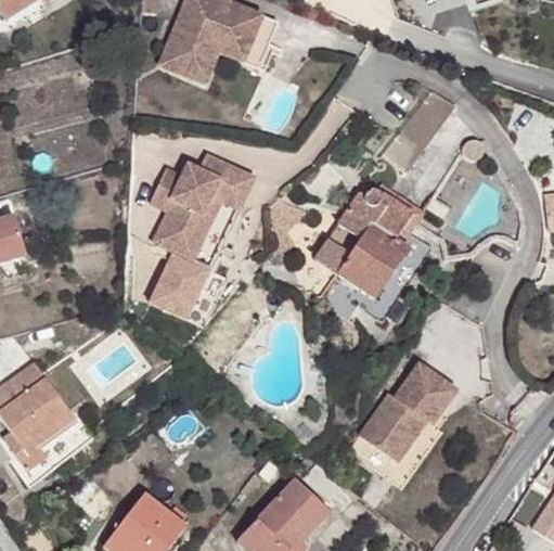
[(0,0),(0,7),(7,17),(40,0),(0,0)]
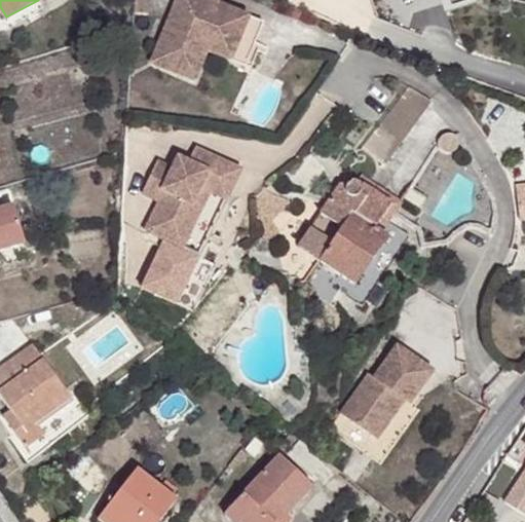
[(137,0),(137,11),(150,12),(151,0),(137,0)]
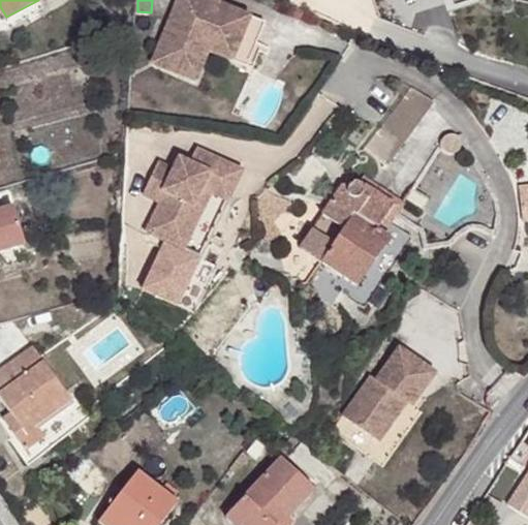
[(162,66),(184,74),(190,59),(206,65),(217,35),(249,48),(261,18),(217,0),(205,0),(198,17),(184,10),(162,66)]
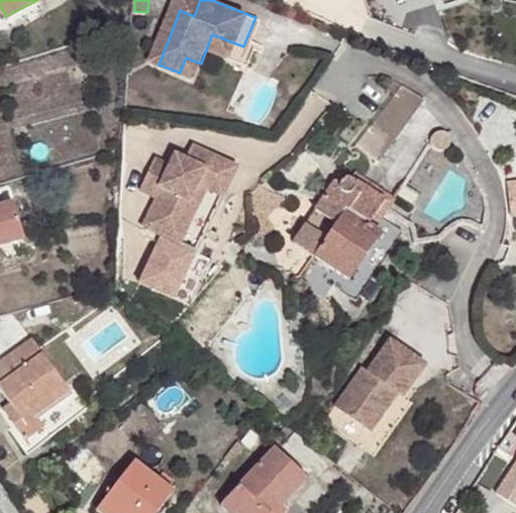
[(184,0),(180,10),(194,16),(200,0),(184,0)]
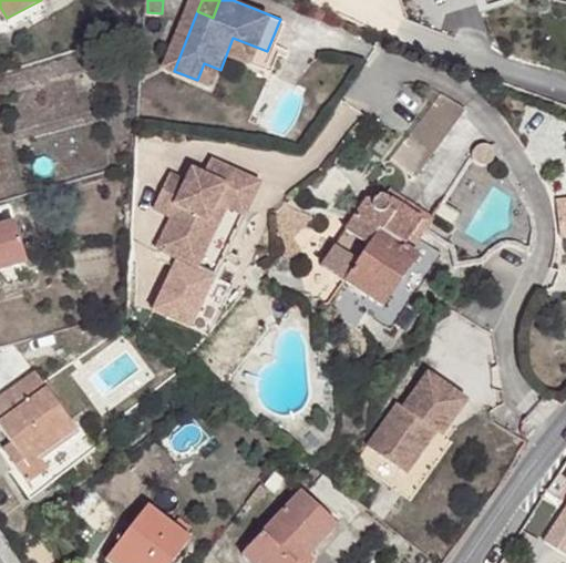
[(464,4),(462,0),(429,0),(430,13),(464,4)]
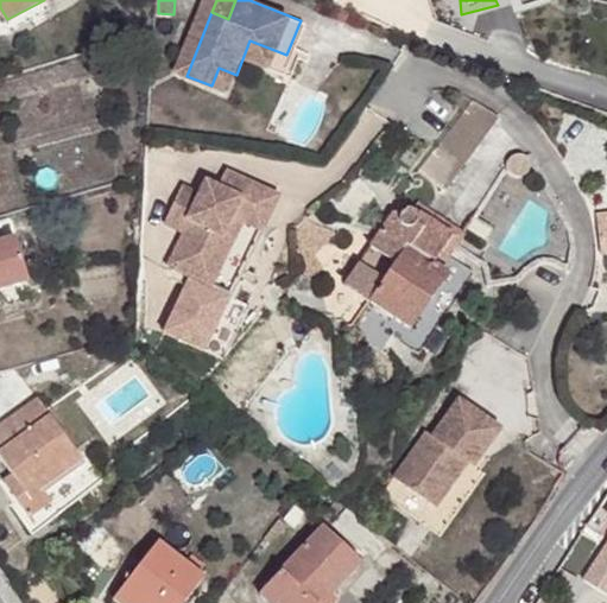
[(219,68),(212,86),(239,96),(252,62),(279,73),(286,55),(250,40),(236,75),(219,68)]
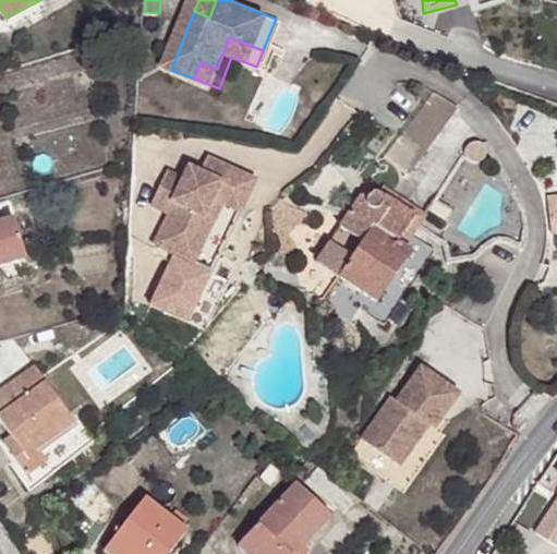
[(406,127),(395,141),(418,159),(459,105),(455,100),(436,87),(406,127)]
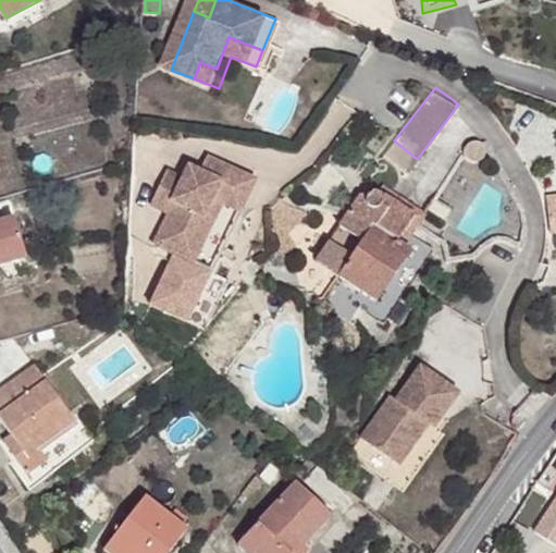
[(165,267),(195,275),(199,258),(212,262),(221,234),(212,231),(218,212),(227,216),(238,219),(249,185),(205,171),(200,187),(188,183),(184,196),(168,192),(156,228),(175,234),(165,267)]
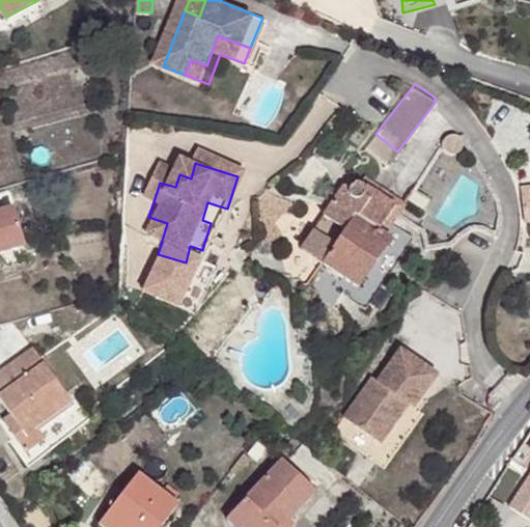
[(375,228),(382,232),(402,201),(363,174),(357,182),(358,183),(359,184),(360,185),(360,186),(361,188),(361,190),(361,191),(361,192),(360,193),(364,196),(369,188),(392,203),(375,228)]
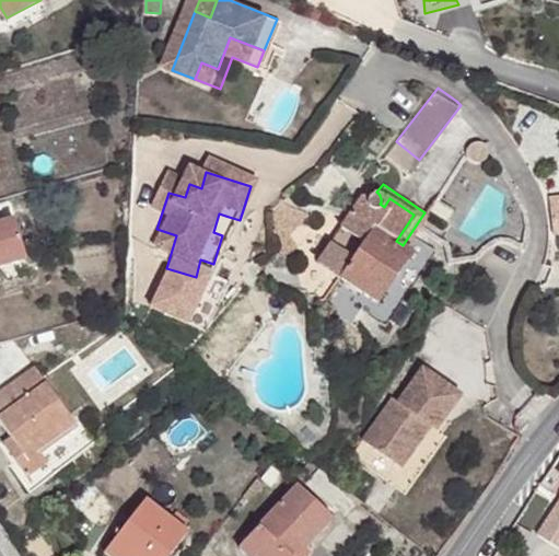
[(251,186),(240,220),(247,222),(258,188),(251,186)]
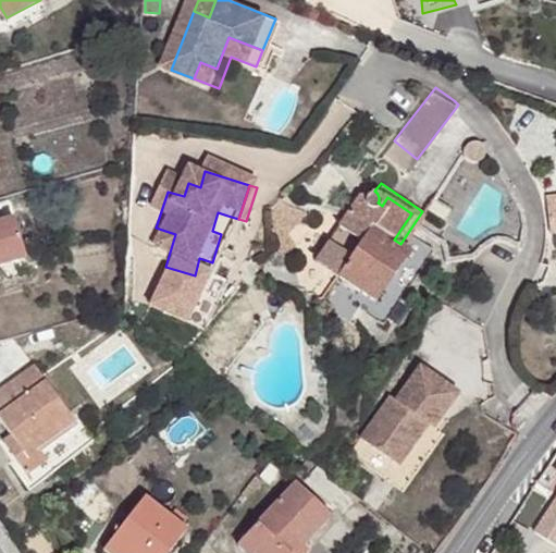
[(417,236),(407,248),(400,244),(394,240),(411,213),(387,197),(382,206),(378,203),(379,201),(379,200),(379,199),(379,197),(378,195),(378,194),(377,193),(375,192),(374,191),(373,191),(372,191),(371,191),(369,191),(368,191),(367,191),(366,192),(363,194),(358,194),(313,258),(373,299),(365,312),(382,323),(433,248),(417,236)]
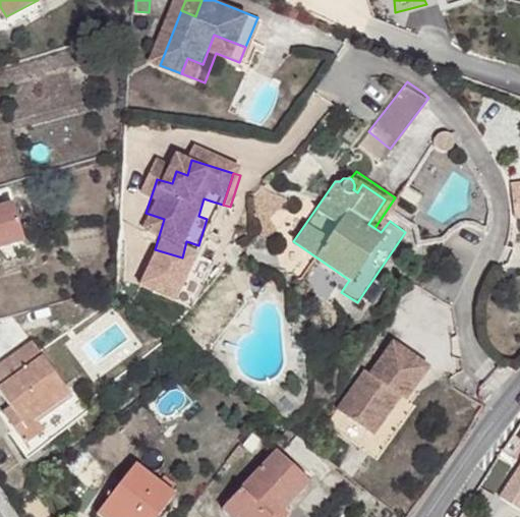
[(261,179),(247,193),(257,215),(281,194),(261,179)]
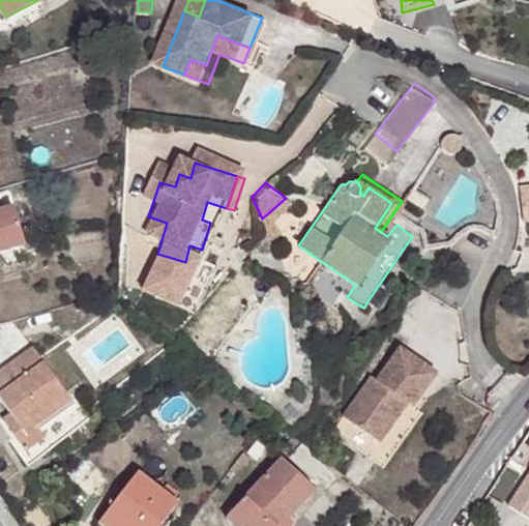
[(528,185),(519,188),(527,222),(528,222),(528,185)]
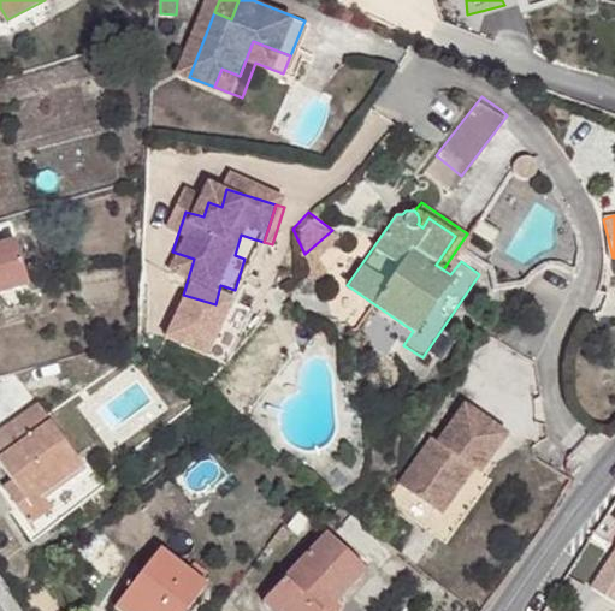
[(0,292),(30,284),(17,235),(0,238),(0,292)]
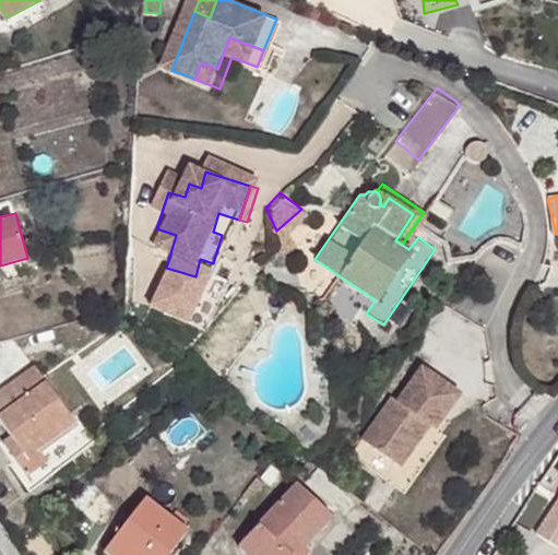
[(218,213),(213,232),(222,235),(228,216),(218,213)]
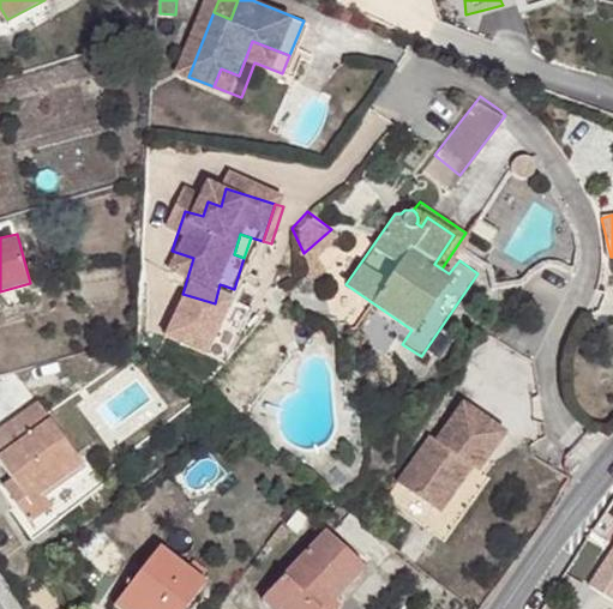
[(220,284),(215,303),(228,308),(234,289),(220,284)]
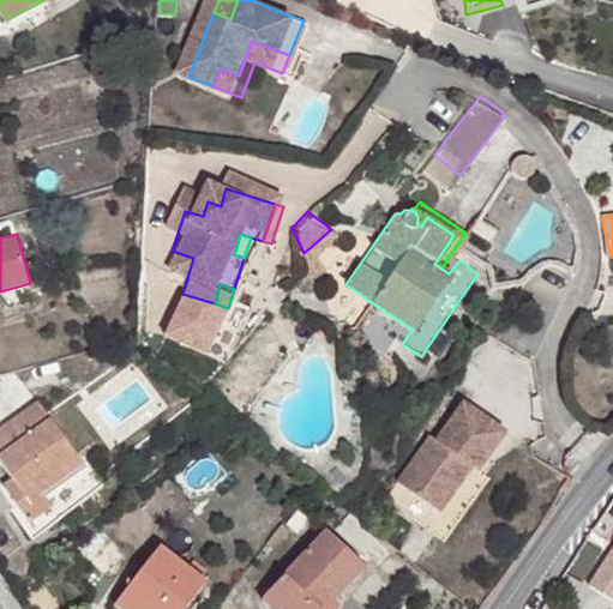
[(0,427),(0,447),(18,474),(29,486),(18,494),(34,516),(56,501),(49,490),(67,478),(83,500),(109,478),(95,458),(89,462),(42,396),(0,427)]
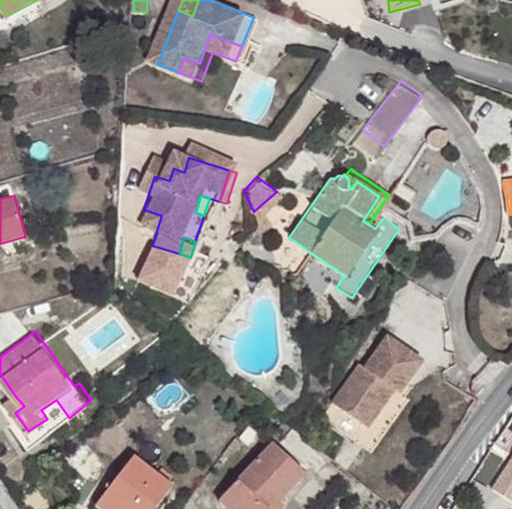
[(358,362),(331,401),(366,426),(386,398),(381,394),(388,384),(393,388),(398,392),(421,359),(386,334),(363,366),(358,362)]
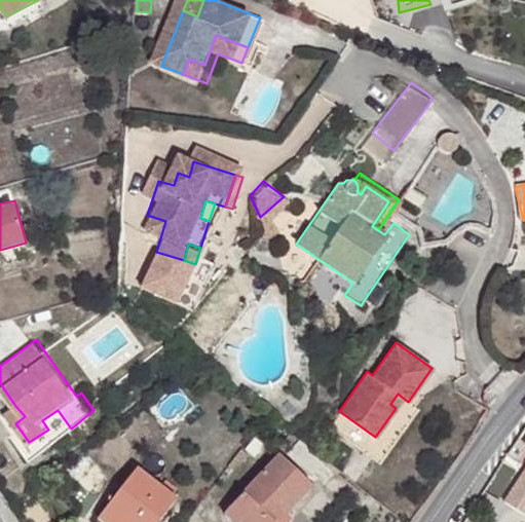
[(390,404),(396,408),(403,398),(398,394),(390,404)]
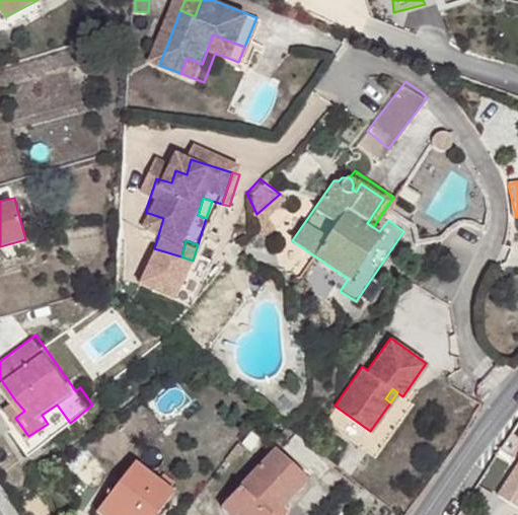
[(24,411),(15,400),(7,407),(15,418),(24,411)]
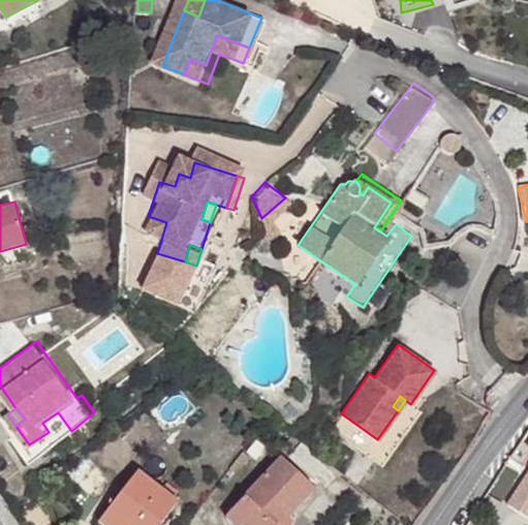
[(225,515),(235,524),(280,524),(315,491),(282,456),(225,515)]
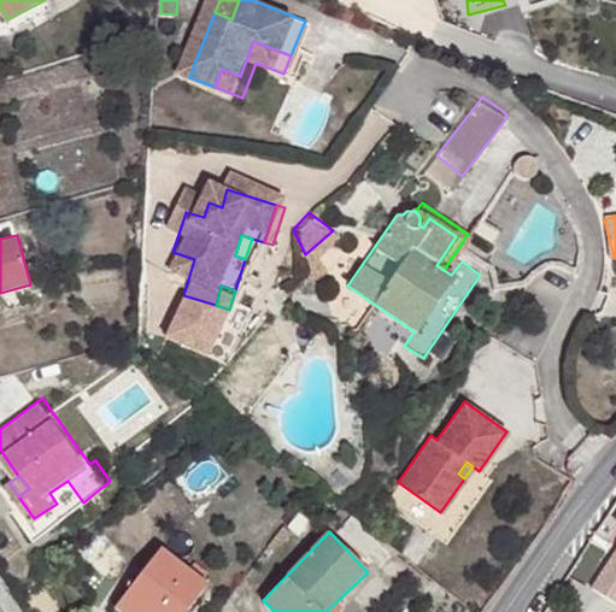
[(119,605),(128,611),(188,611),(212,580),(164,546),(119,605)]
